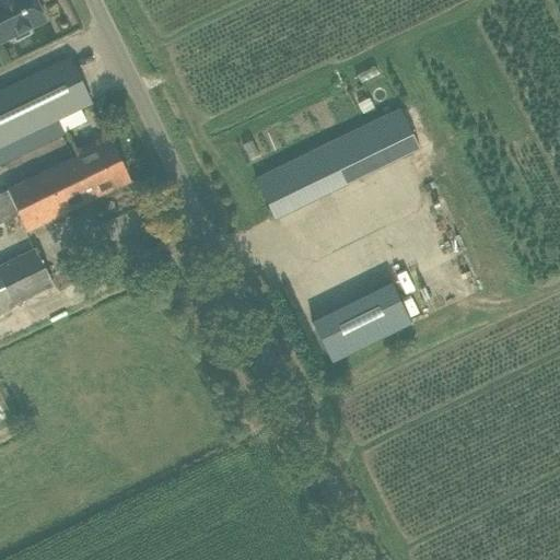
[(0,0),(0,43),(13,36),(15,41),(30,34),(28,30),(45,22),(35,0),(0,0)]
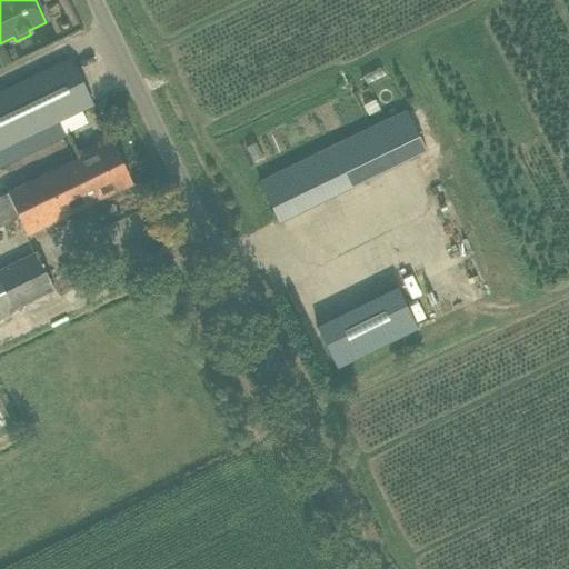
[(0,167),(65,137),(58,122),(92,107),(70,59),(0,92),(0,167)]
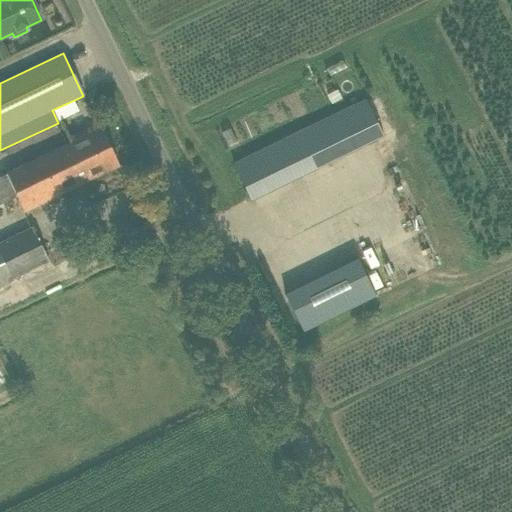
[(383,136),(366,100),(233,164),(251,200),(383,136)]
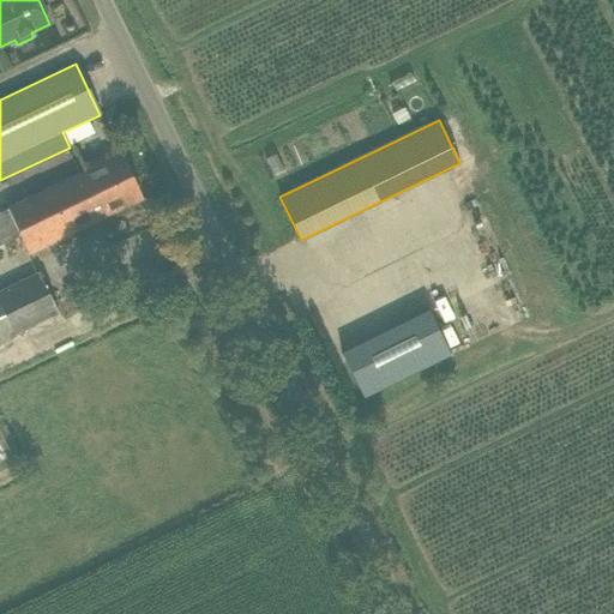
[(85,173),(96,197),(101,194),(109,215),(140,199),(119,156),(97,166),(85,173)]
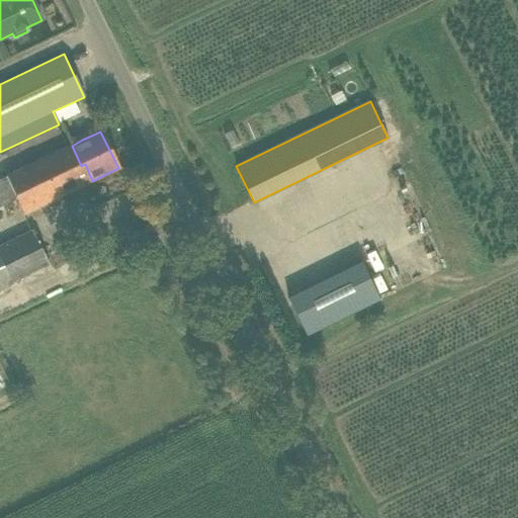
[(72,146),(7,177),(25,214),(92,181),(85,164),(81,166),(72,146)]
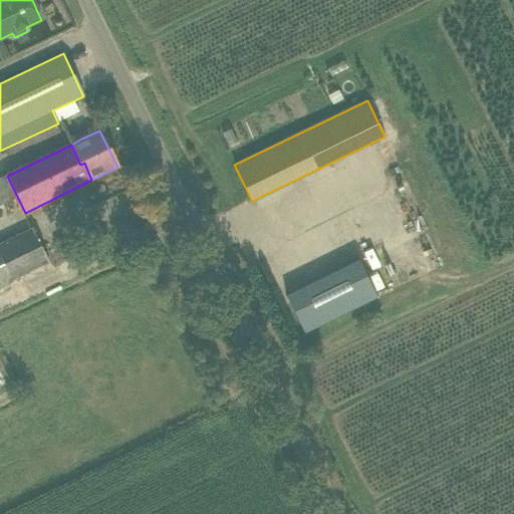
[(0,286),(48,261),(31,228),(0,244),(0,286)]
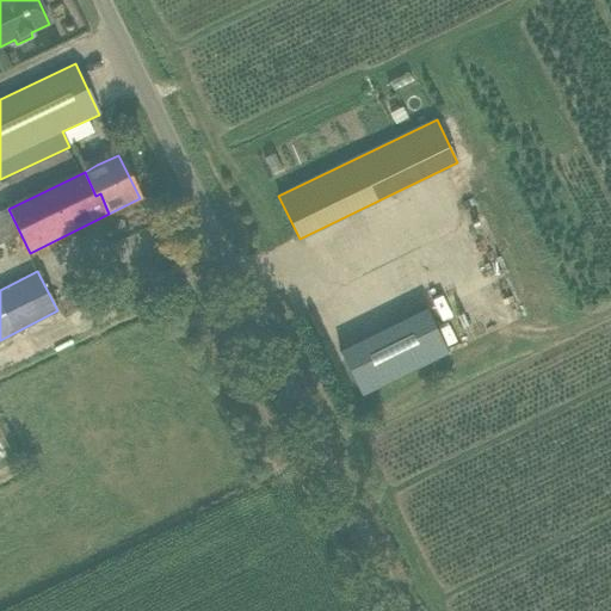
[(426,309),(339,352),(362,396),(448,353),(426,309)]
